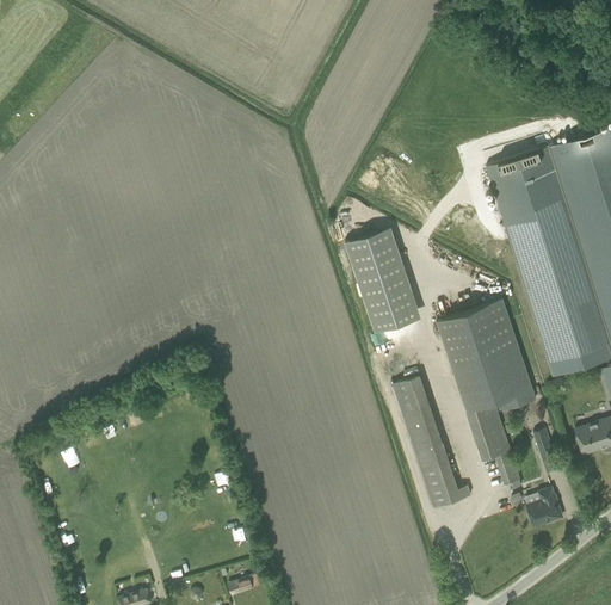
[(610,130),(486,170),(522,283),(553,381),(610,362),(610,369),(600,374),(608,395),(610,394),(610,130)]
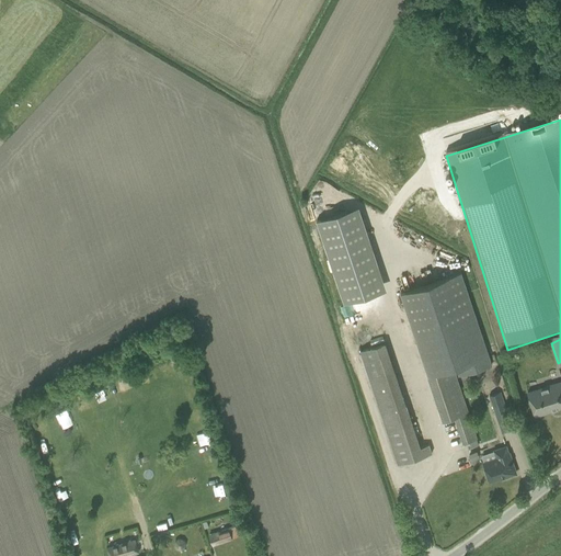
[(362,210),(318,223),(343,308),(387,295),(362,210)]
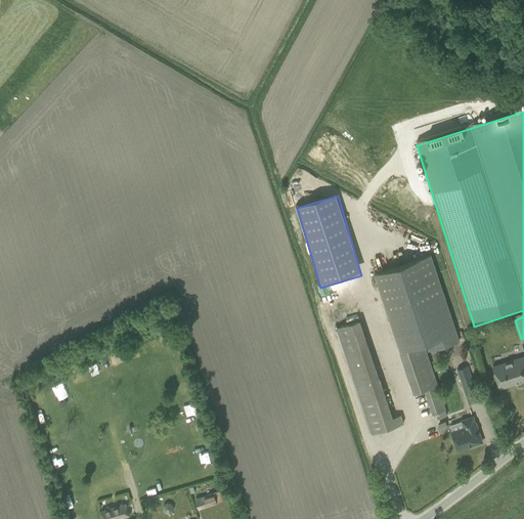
[(460,345),(430,259),(374,278),(400,356),(423,348),(426,348),(428,355),(460,345)]
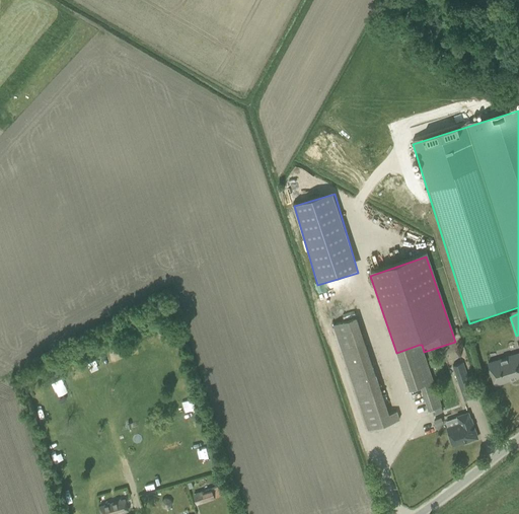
[(316,288),(317,298),(326,296),(325,287),(316,288)]
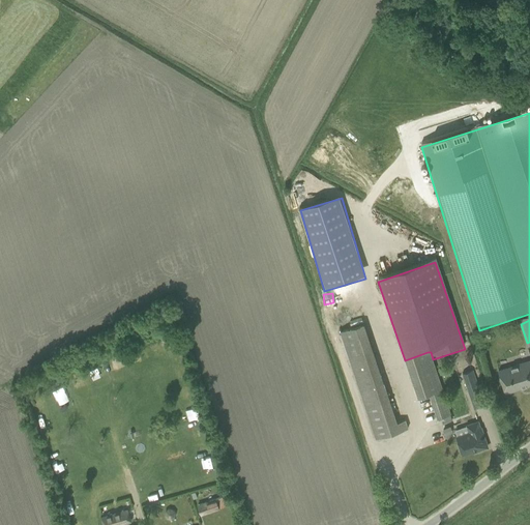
[(128,365),(116,369),(120,380),(131,376),(128,365)]
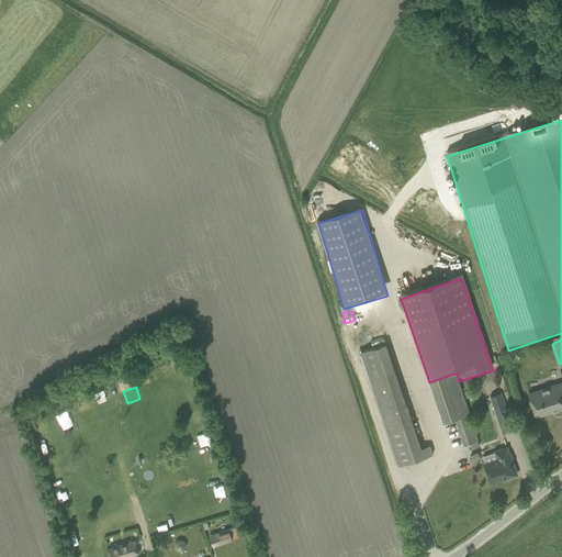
[(561,388),(528,399),(532,411),(536,422),(561,413),(561,388)]
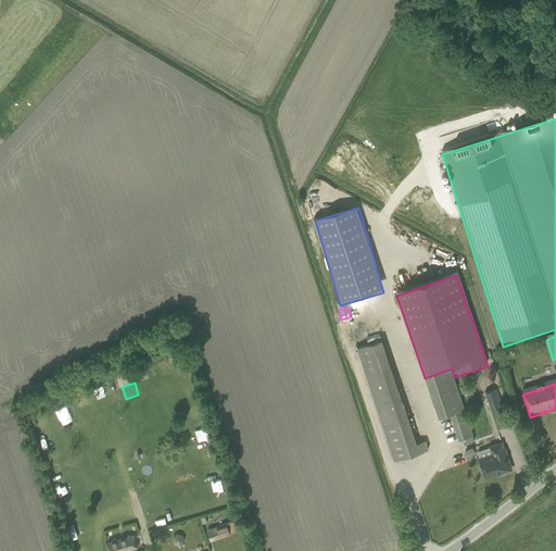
[(100,393),(89,398),(92,409),(104,404),(100,393)]
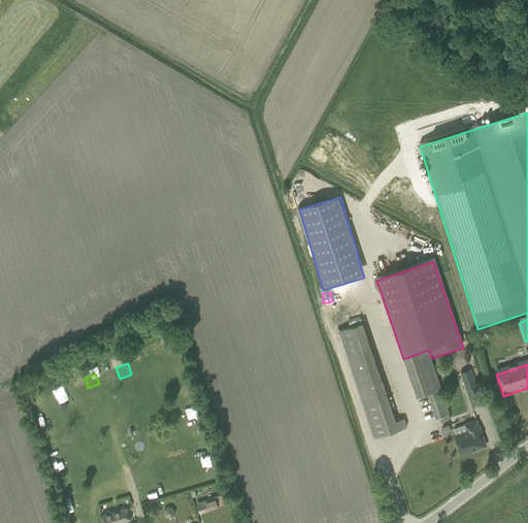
[(460,377),(468,400),(479,397),(470,373),(460,377)]
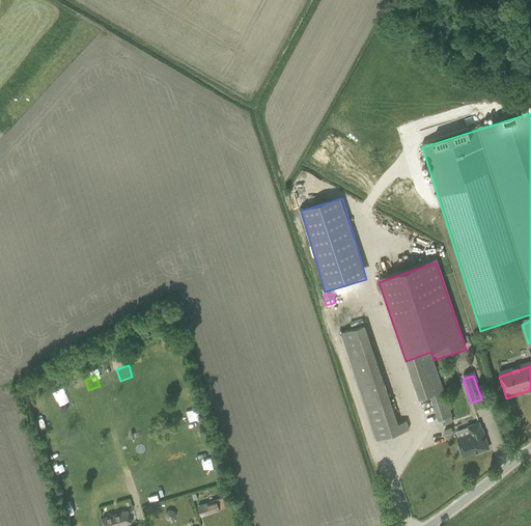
[(451,420),(443,395),(430,399),(439,424),(444,422),(451,420)]
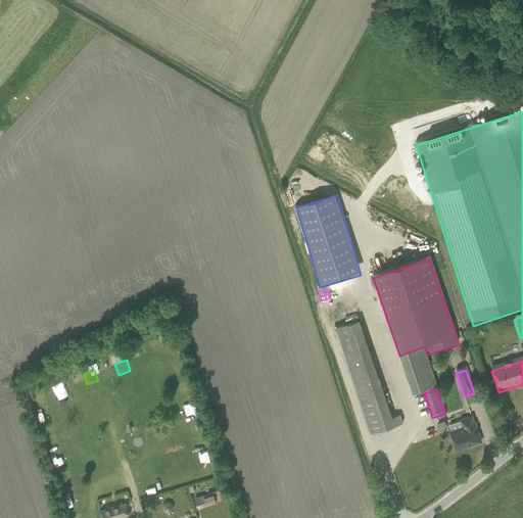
[(184,408),(186,417),(196,415),(193,406),(184,408)]
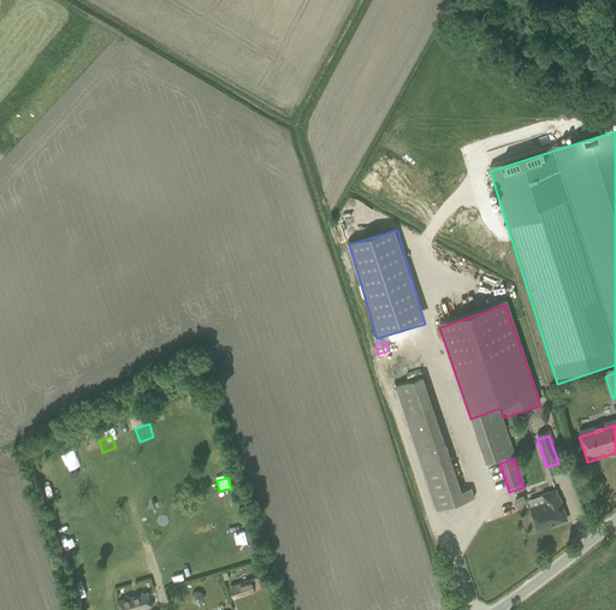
[(474,503),(471,493),(461,497),(456,484),(430,493),(437,515),(474,503)]
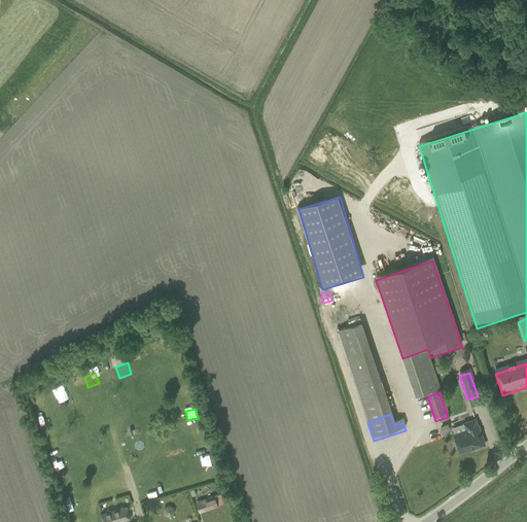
[(453,440),(459,457),(470,453),(469,453),(475,451),(475,453),(484,449),(478,430),(475,424),(464,428),(466,435),(453,440)]
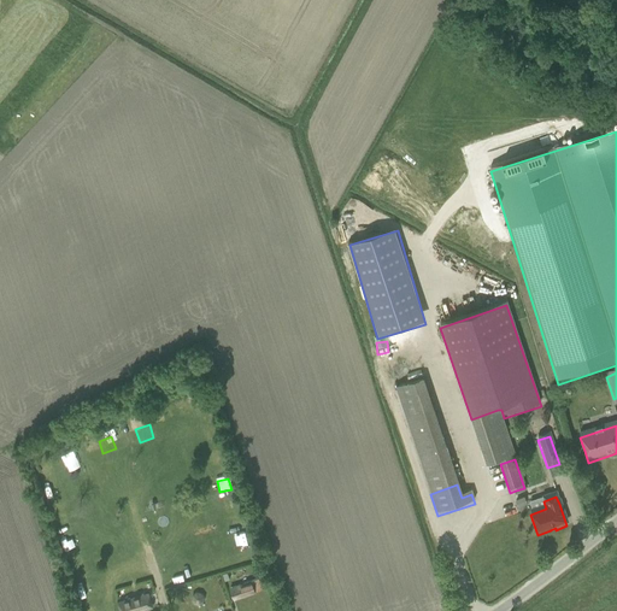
[(234,534),(238,547),(248,545),(245,532),(234,534)]
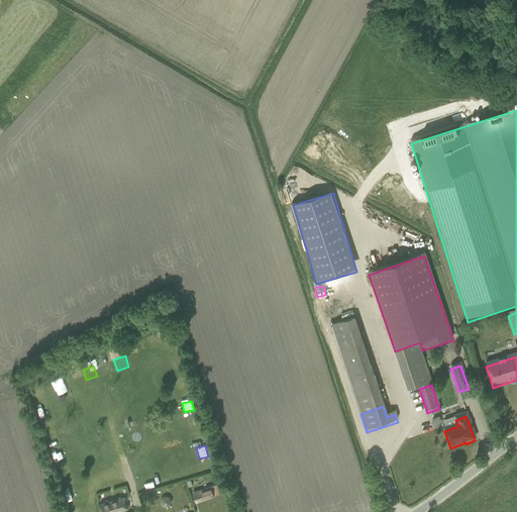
[(209,464),(200,462),(198,471),(207,473),(209,464)]
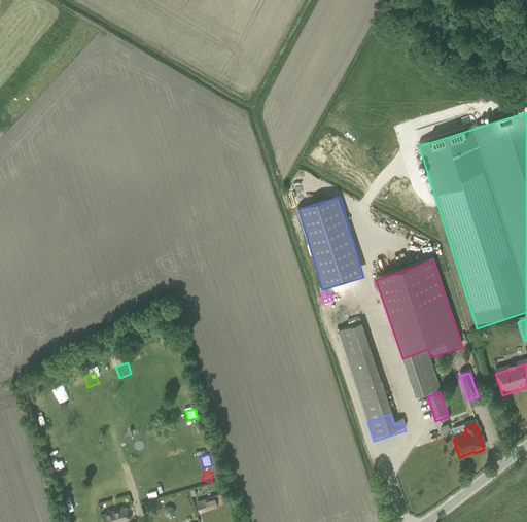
[(214,501),(197,508),(200,517),(217,511),(224,509),(221,499),(214,501)]
